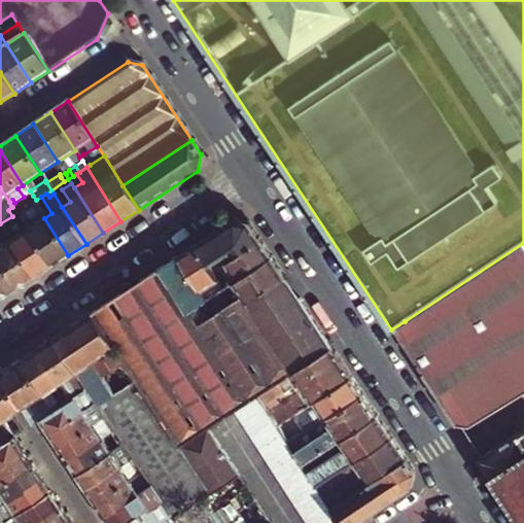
[(21,210),(33,202),(31,198),(29,196),(16,204),(21,210)]
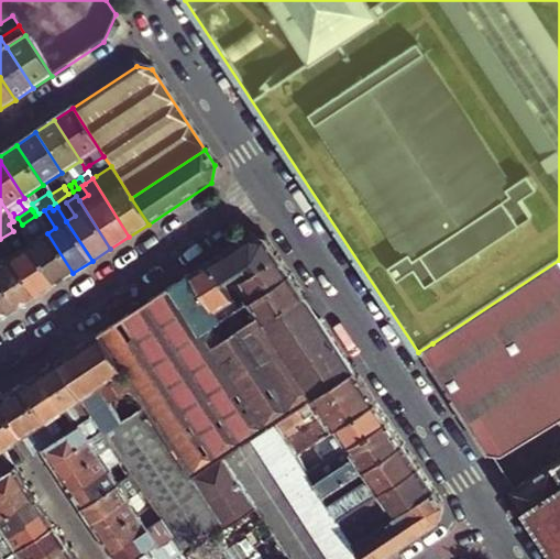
[(55,285),(73,273),(47,233),(35,216),(22,225),(18,228),(21,233),(55,285)]
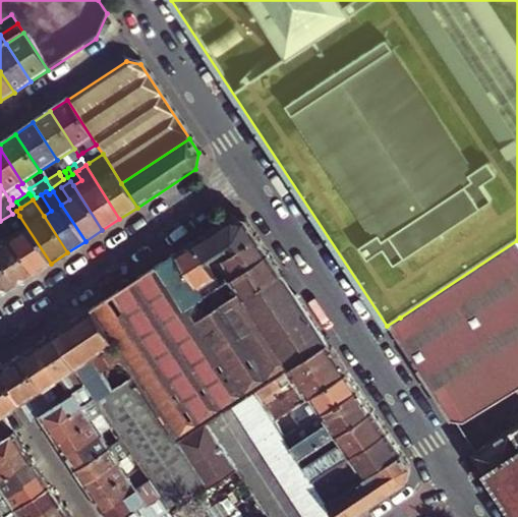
[(16,211),(20,208),(16,202),(11,205),(12,205),(16,211)]
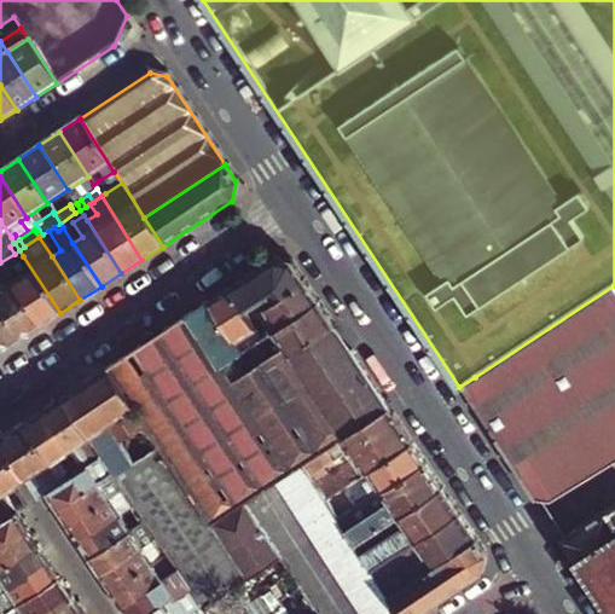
[(11,283),(40,328),(61,313),(23,256),(11,264),(21,277),(11,283)]
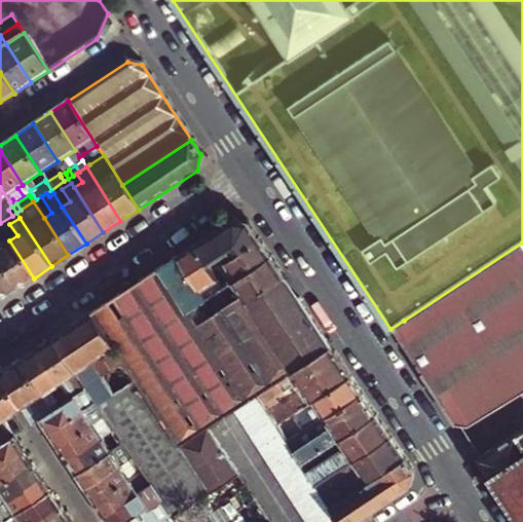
[(258,241),(248,225),(232,222),(194,247),(208,266),(227,253),(231,260),(258,241)]
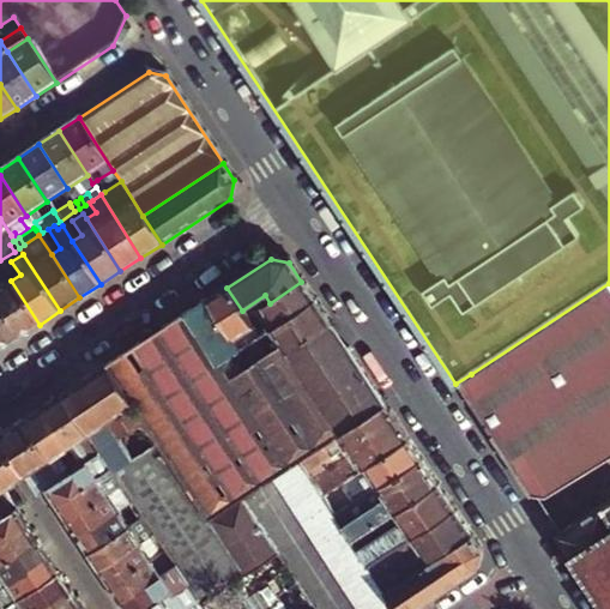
[(0,311),(18,338),(40,325),(11,281),(2,267),(0,269),(0,311)]
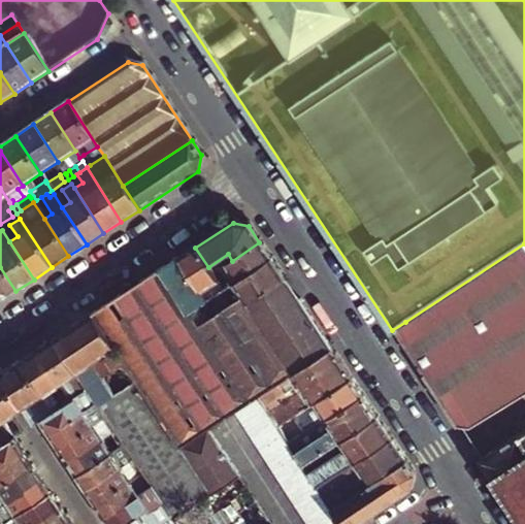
[(228,289),(271,260),(259,242),(232,261),(218,270),(212,273),(216,279),(218,282),(219,284),(224,292),(228,289)]
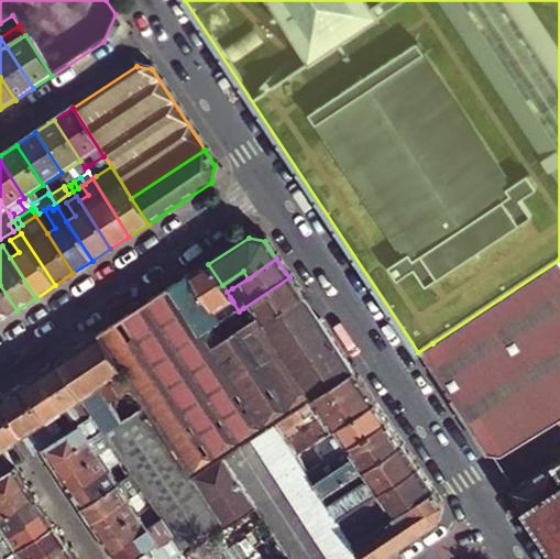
[(435,376),(452,404),(559,336),(559,260),(432,343),(448,366),(435,376)]
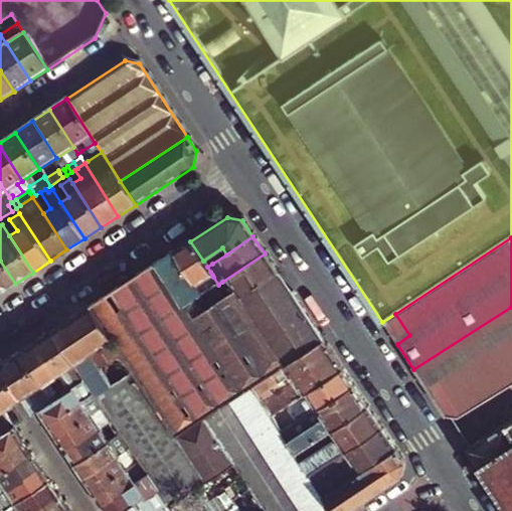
[(210,272),(207,267),(203,261),(190,241),(173,252),(195,286),(212,275),(210,272)]
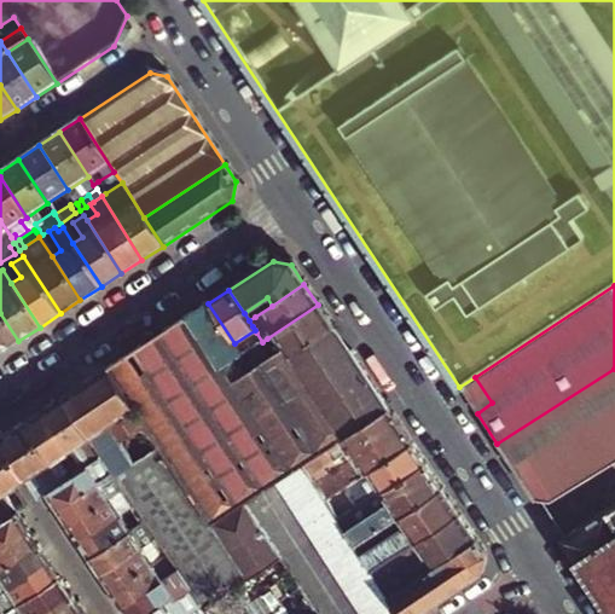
[(387,411),(318,305),(267,339),(262,342),(242,355),(235,343),(208,303),(106,370),(157,447),(209,527),(243,505),(274,485),(300,467),(314,458),(387,411)]
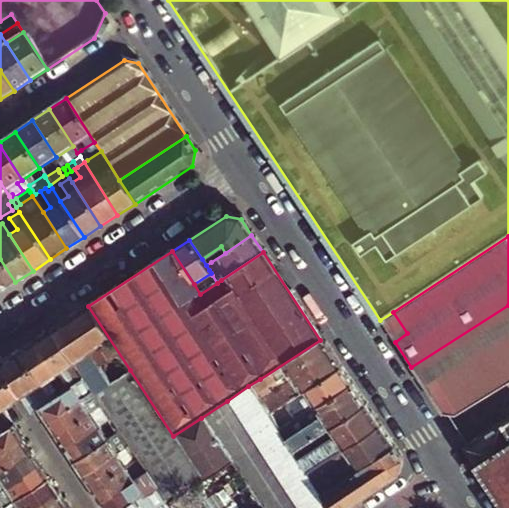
[(0,292),(15,282),(0,259),(0,292)]
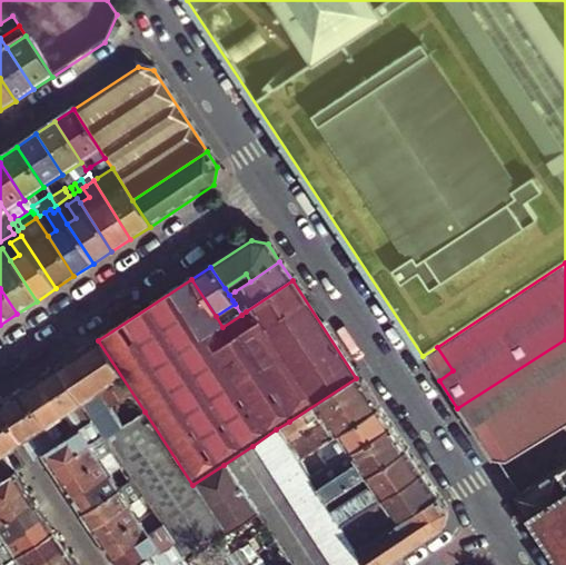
[(565,339),(457,408),(458,410),(468,404),(472,405),(474,406),(474,410),(474,414),(465,419),(489,457),(565,409),(565,339)]
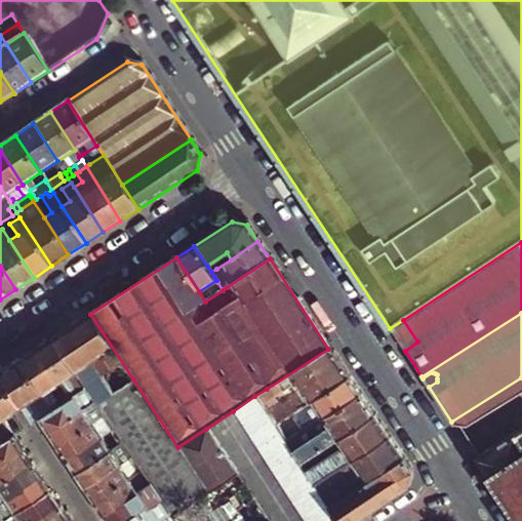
[(113,394),(133,379),(90,314),(70,327),(113,394)]
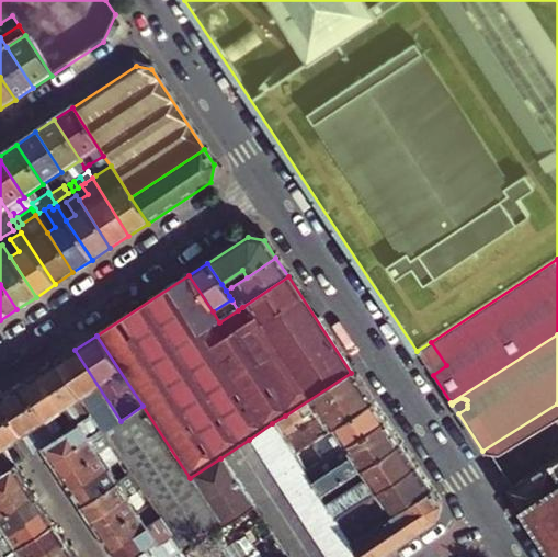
[(417,351),(433,375),(446,365),(431,342),(417,351)]
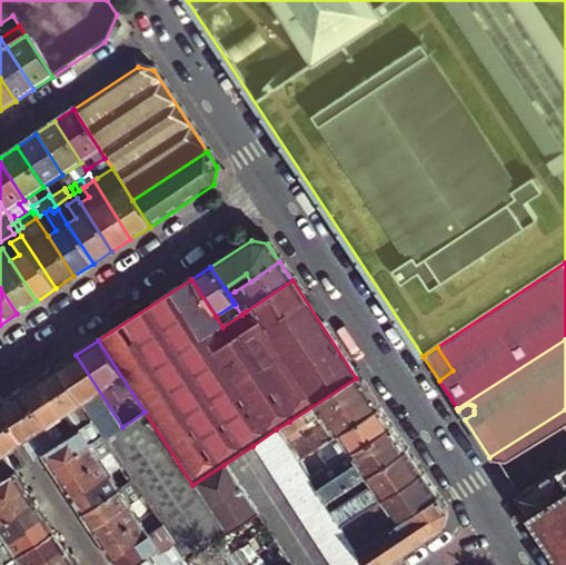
[(226,536),(192,485),(145,412),(122,427),(76,355),(57,367),(93,423),(103,437),(112,453),(122,467),(132,483),(142,497),(152,513),(161,527),(172,543),(185,563),(214,544),(226,536)]
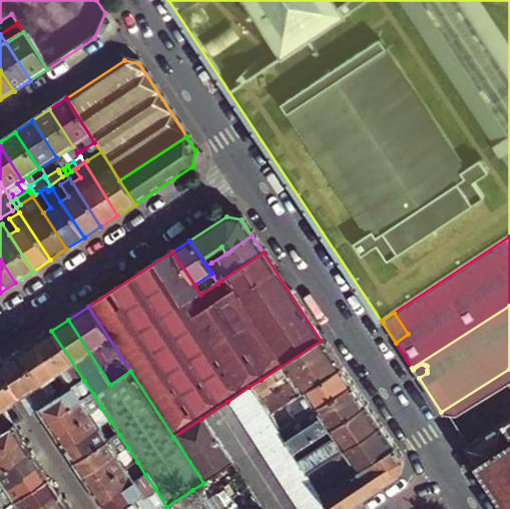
[(35,342),(67,392),(84,381),(51,331),(35,342)]
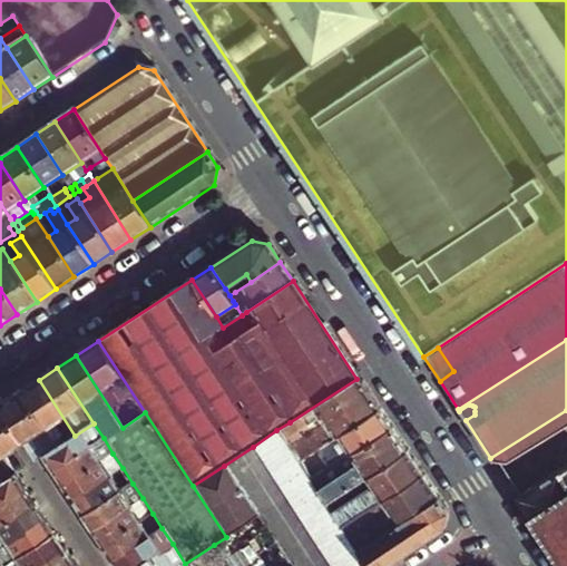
[(336,439),(378,411),(357,379),(290,422),(276,430),(285,442),(297,435),(322,419),(328,426),(336,439)]
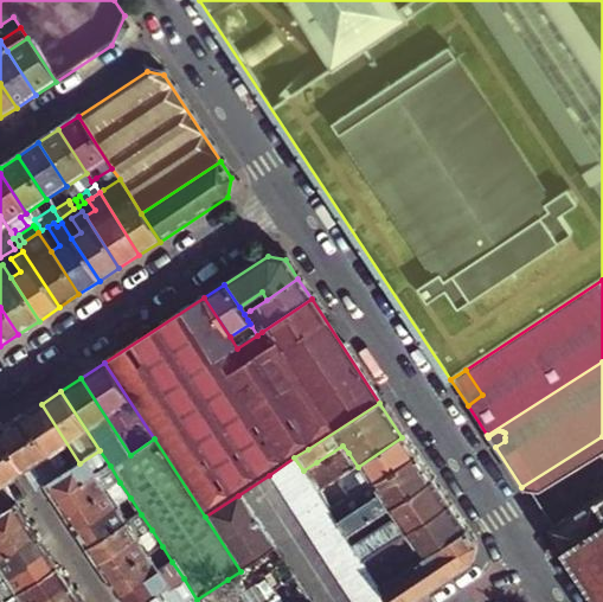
[(21,417),(59,476),(79,463),(42,404),(21,417)]
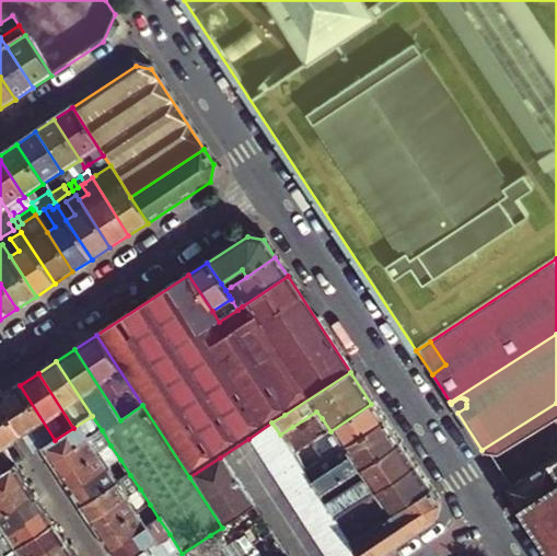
[(42,449),(55,440),(20,385),(0,398),(0,405),(22,437),(31,431),(37,442),(28,448),(33,454),(38,451),(35,446),(38,443),(42,449)]
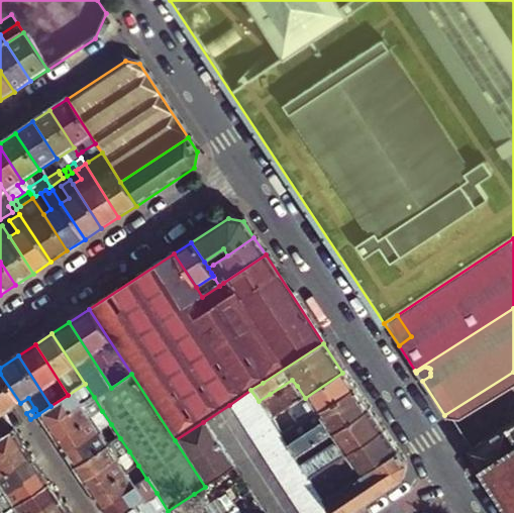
[(425,367),(416,373),(422,381),(430,376),(430,373),(430,369),(428,368),(425,367)]
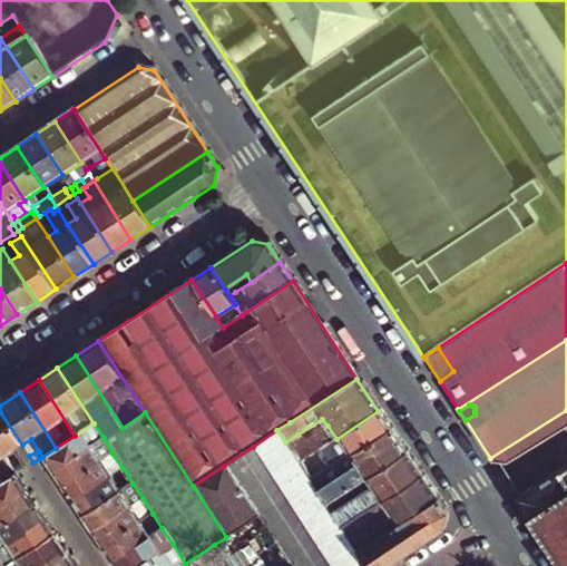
[(390,429),(378,411),(336,439),(297,464),(310,482),(316,478),(349,456),(390,429)]
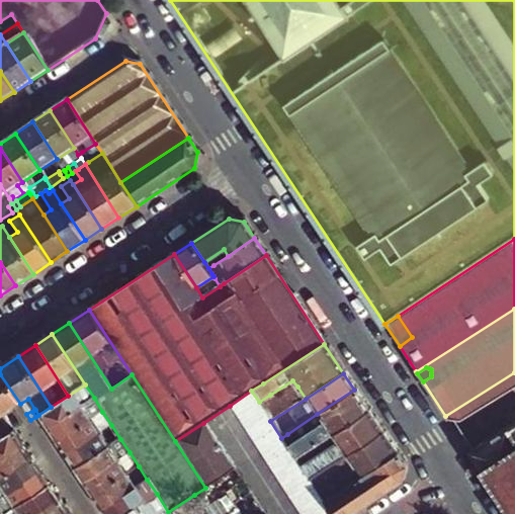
[(20,404),(0,374),(0,393),(11,410),(14,408),(20,404)]
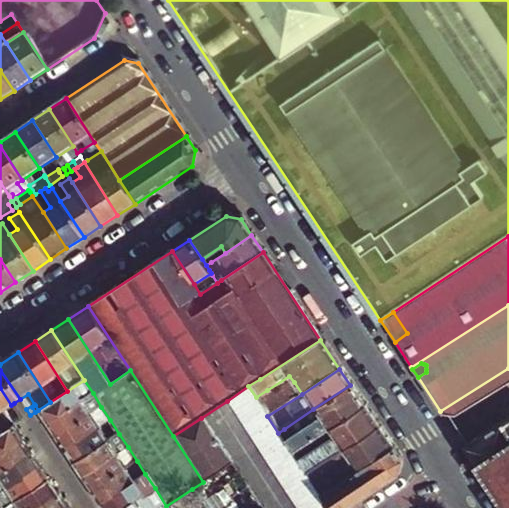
[(67,391),(50,402),(38,410),(47,424),(93,393),(84,380),(67,391)]
